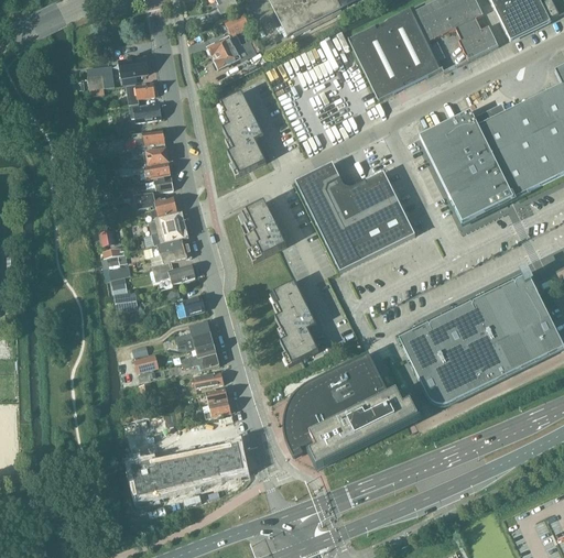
[(221,0),(217,3),(221,12),(239,3),(237,0),(221,0)]
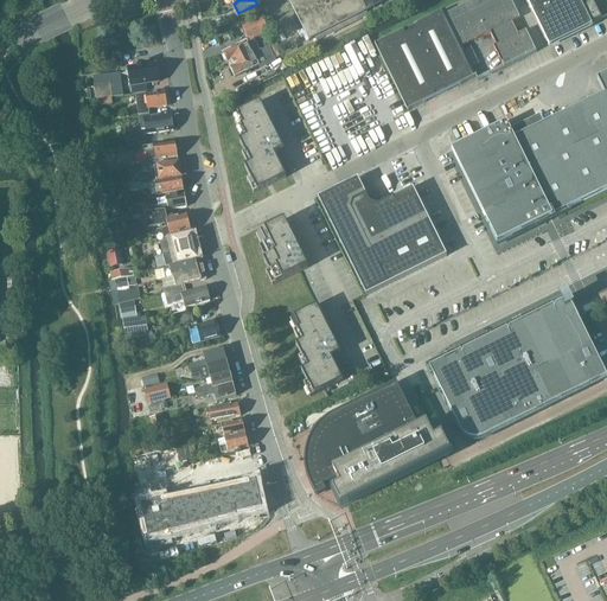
[(292,0),(310,36),(379,0),(292,0)]
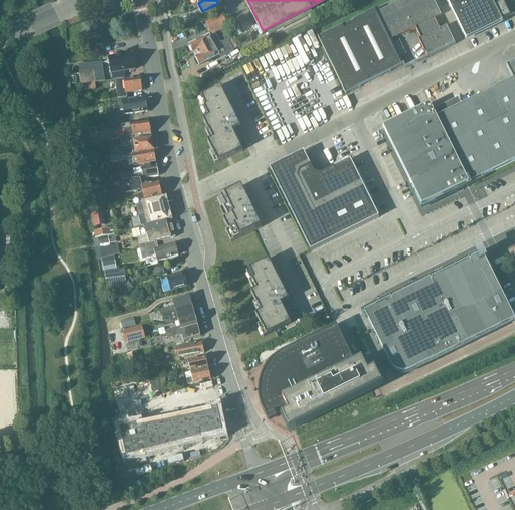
[(318,33),(346,90),(359,82),(359,83),(391,67),(404,60),(392,35),(416,23),(418,28),(421,27),(423,32),(418,35),(427,53),(456,40),(447,21),(440,25),(435,14),(442,11),(436,0),(394,0),(378,8),(377,6),(320,34),(319,33),(318,33)]
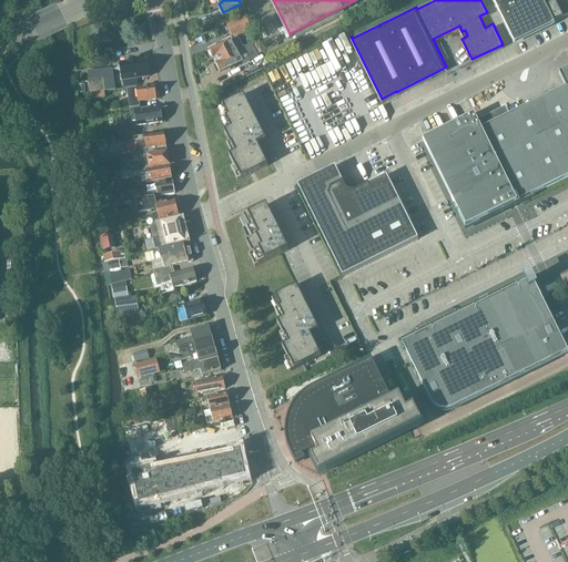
[(495,0),(514,38),(563,13),(556,0),(550,0),(545,2),(544,0),(495,0)]
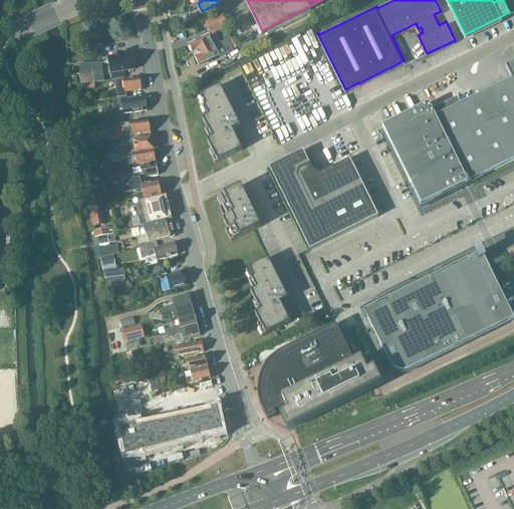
[(503,0),(509,12),(513,10),(513,0),(492,0),(493,2),(498,0),(503,0)]
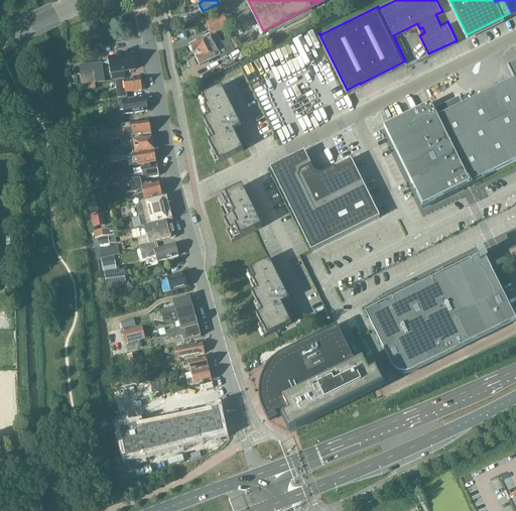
[(207,19),(212,30),(216,28),(229,22),(223,10),(207,19)]
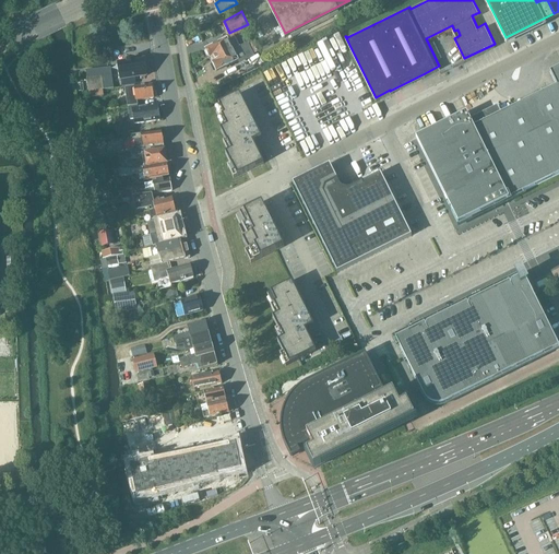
[(211,55),(239,40),(234,31),(229,33),(227,34),(206,45),(211,55)]
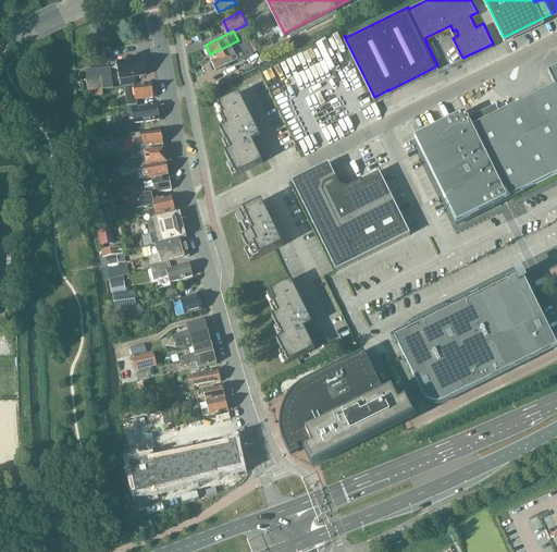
[(252,39),(250,35),(244,37),(247,44),(252,40),(252,39)]
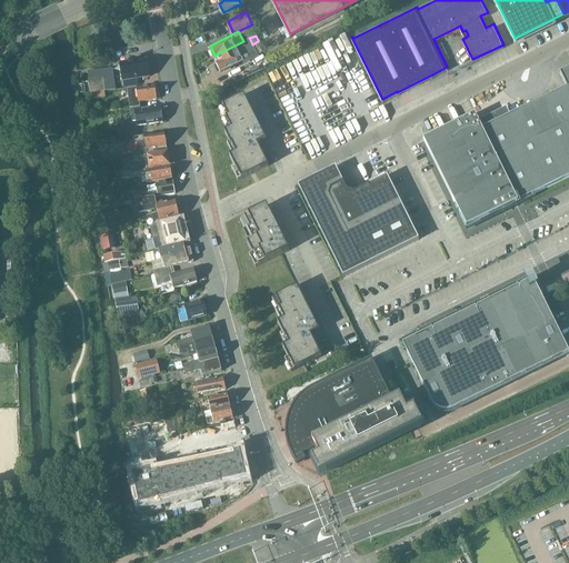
[(243,41),(215,56),(221,68),(242,57),(249,53),(243,41)]
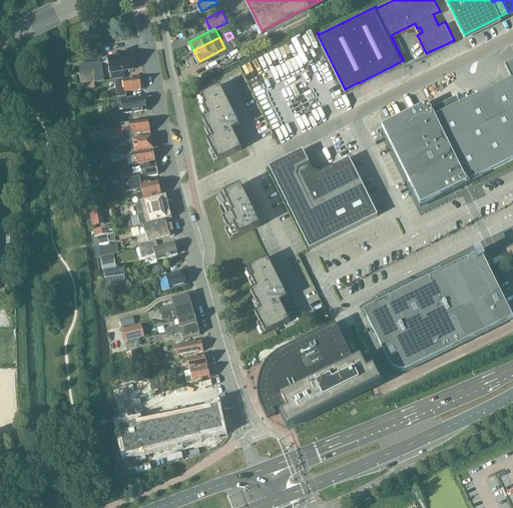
[(117,52),(108,53),(111,69),(135,65),(132,49),(124,50),(116,51),(117,52)]
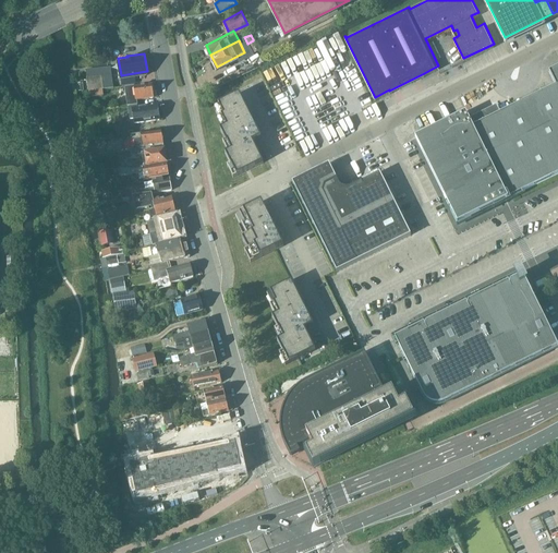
[(509,194),(511,193),(557,169),(557,62),(549,67),(556,81),(500,108),(473,122),(509,194)]
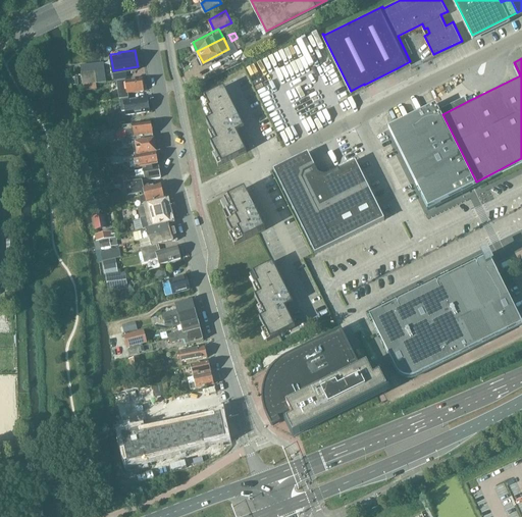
[(96,67),(82,69),(84,81),(97,79),(96,68),(96,67)]
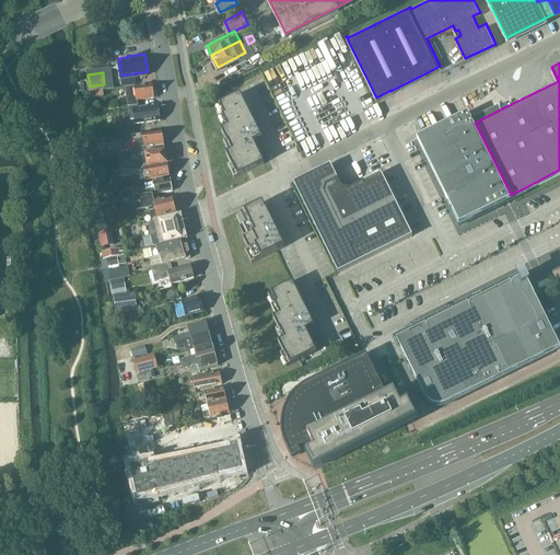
[(103,73),(104,84),(104,85),(113,84),(113,83),(112,72),(103,73)]
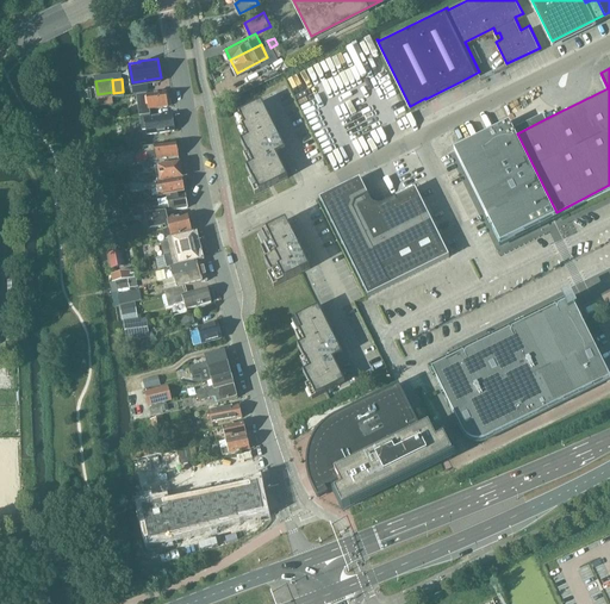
[(147,89),(139,91),(142,111),(150,110),(149,105),(168,101),(168,100),(169,100),(168,93),(167,94),(167,87),(147,89)]
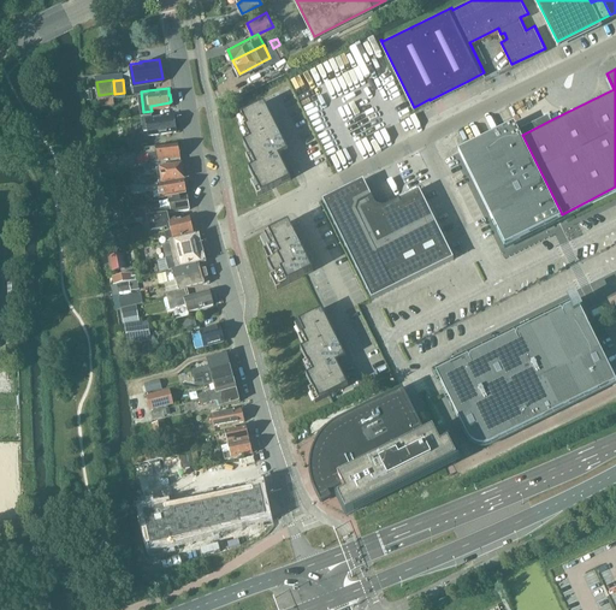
[(252,150),(256,160),(249,164),(255,176),(252,178),(252,179),(256,178),(261,187),(256,189),(258,191),(291,175),(279,152),(289,147),(265,99),(237,112),(238,114),(243,112),(248,122),(241,125),(247,136),(243,138),(249,149),(246,152),(247,153),(252,150)]
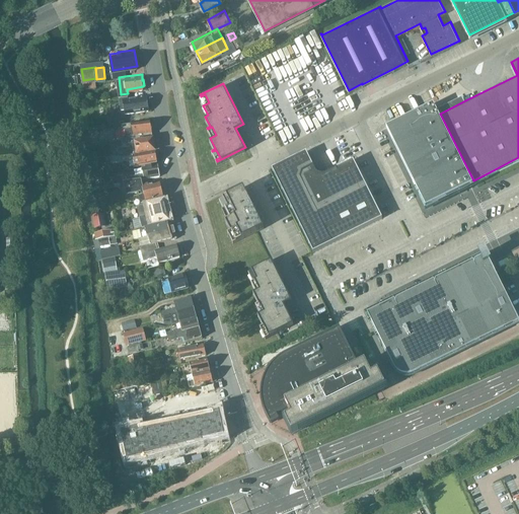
[(128,93),(120,95),(122,106),(125,106),(126,111),(130,111),(148,107),(146,93),(128,95),(128,93)]
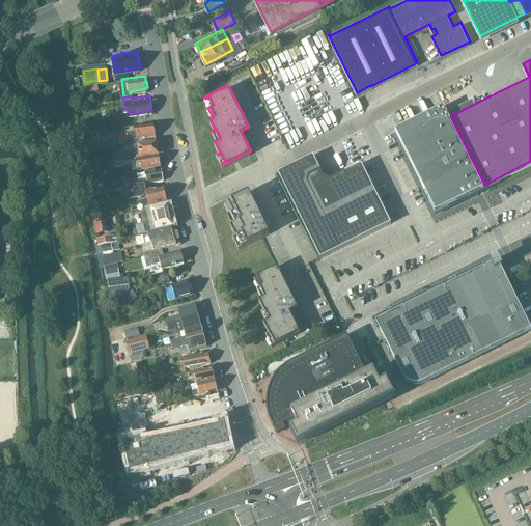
[(473,97),(447,109),(450,116),(476,103),(473,97)]
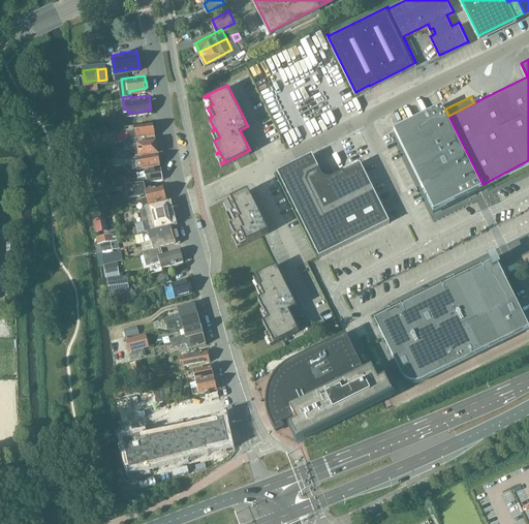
[(442,102),(394,126),(434,208),(440,204),(441,205),(483,184),(448,116),(445,109),(442,102)]
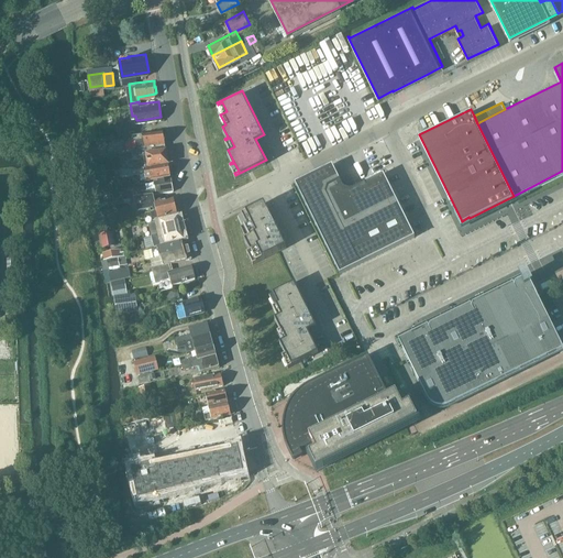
[(133,120),(117,122),(119,132),(134,130),(133,120)]
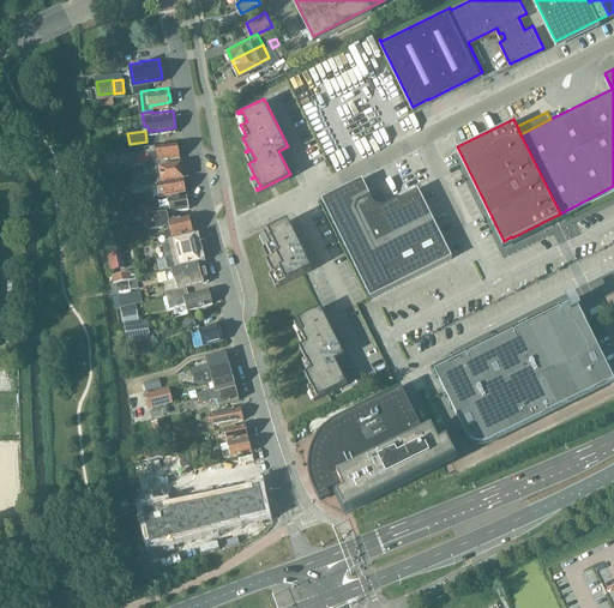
[(149,157),(157,156),(161,156),(161,161),(170,160),(170,161),(181,160),(178,139),(143,144),(144,149),(148,149),(149,157)]
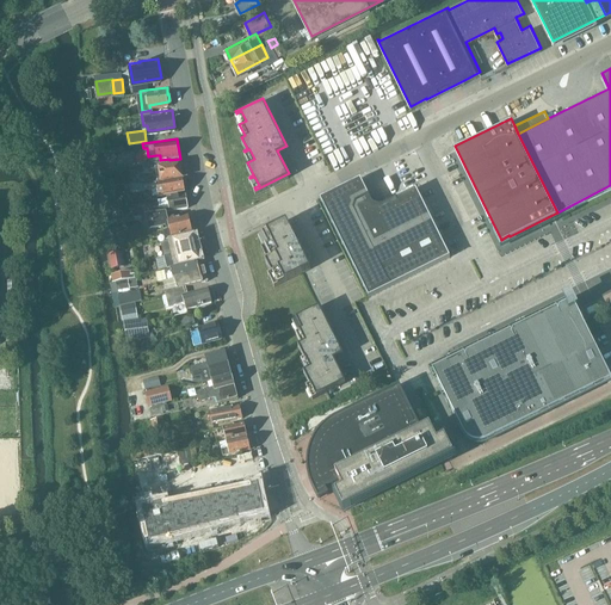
[(152,179),(183,174),(180,159),(170,160),(170,159),(160,160),(142,162),(143,168),(149,168),(152,179)]
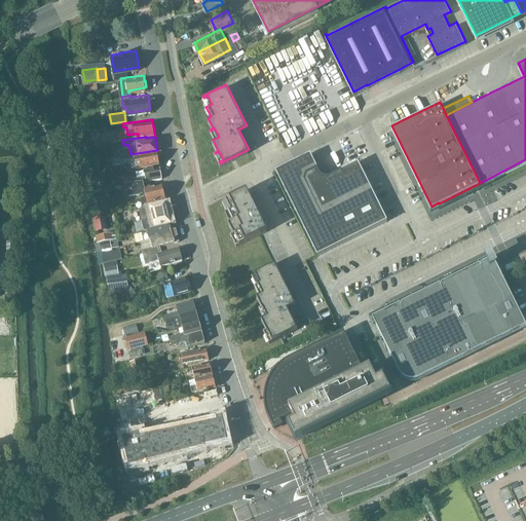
[(157,150),(130,154),(127,155),(128,159),(136,158),(137,165),(159,161),(157,150)]
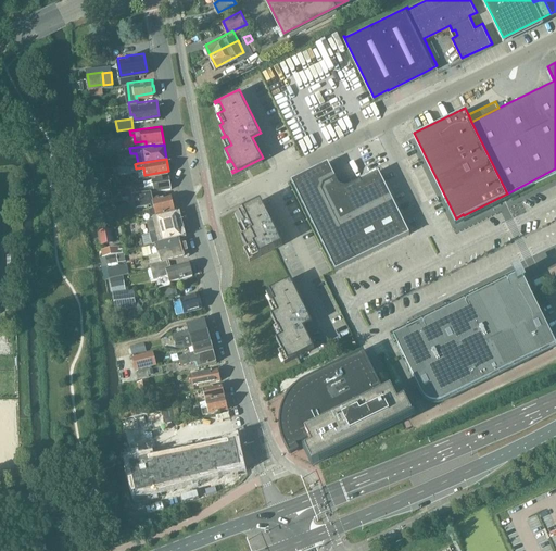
[(291,177),(336,266),(409,230),(378,167),(359,177),(362,179),(349,186),(346,186),(344,186),(345,184),(340,182),(339,185),(337,183),(336,180),(333,176),(336,175),(328,159),(291,177)]
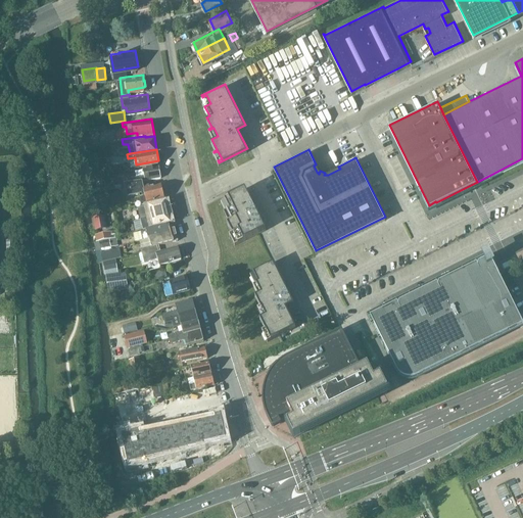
[(160,174),(159,162),(143,166),(144,172),(125,175),(126,180),(142,177),(160,174)]
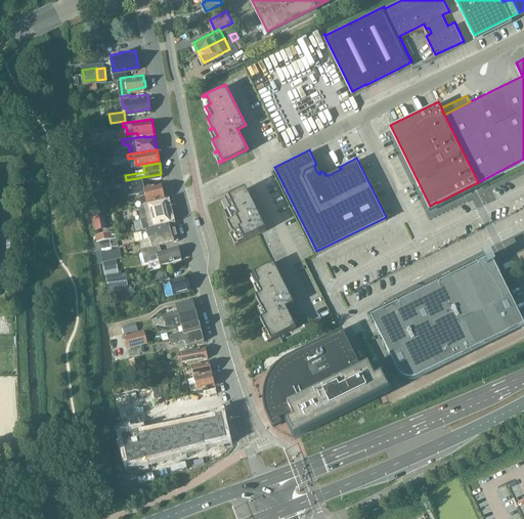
[(149,182),(143,183),(142,177),(126,180),(128,193),(140,190),(142,202),(165,196),(162,181),(149,184),(149,182)]
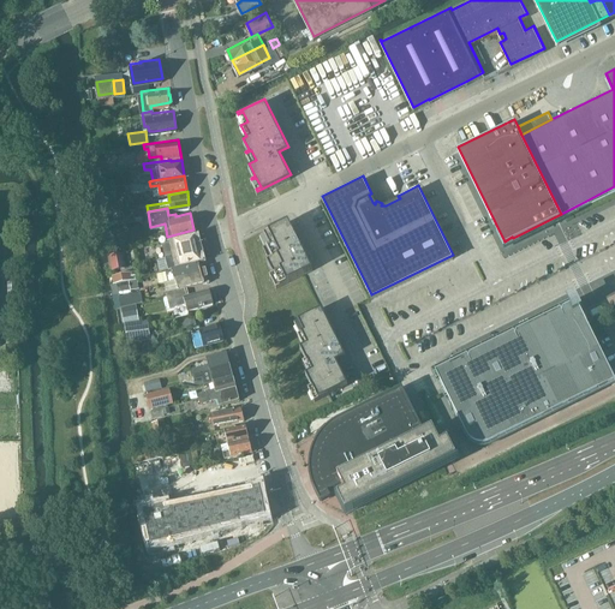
[(288,219),(275,225),(260,232),(266,244),(263,245),(264,248),(268,245),(273,255),(267,257),(273,269),(269,272),(270,273),(275,270),(280,280),(275,282),(276,285),(312,267),(288,219)]
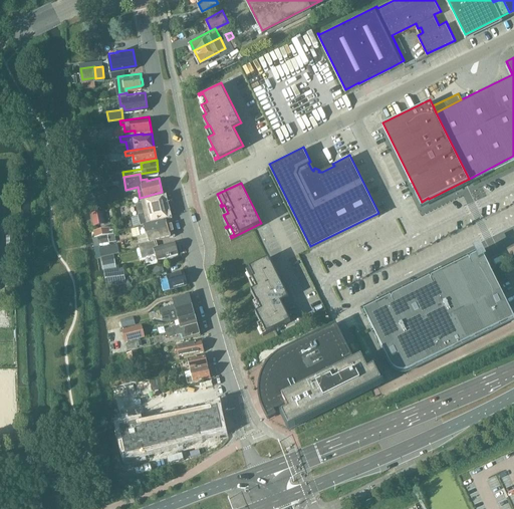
[(143,210),(165,205),(163,194),(146,198),(136,201),(139,212),(143,210)]
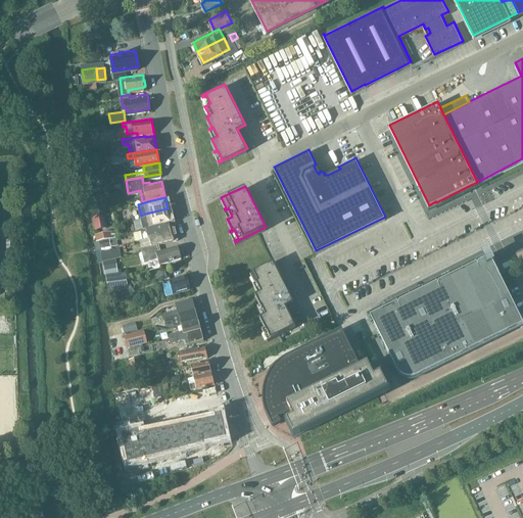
[(171,219),(168,208),(145,214),(141,216),(143,226),(146,225),(154,223),(171,219)]
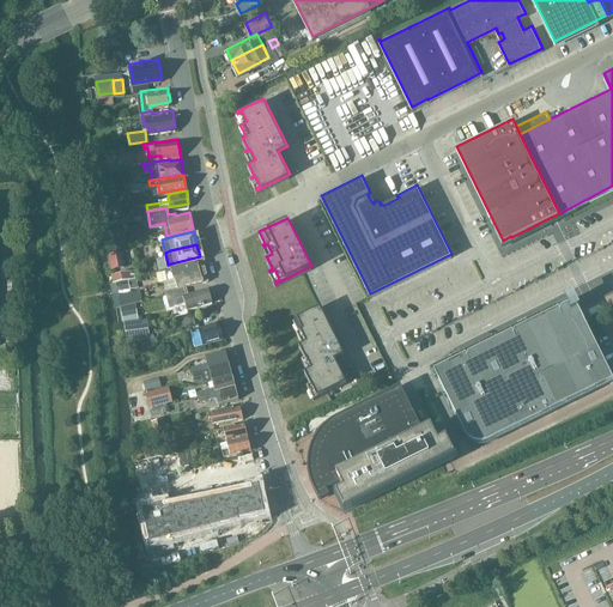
[(122,248),(110,250),(113,265),(125,262),(122,248)]
